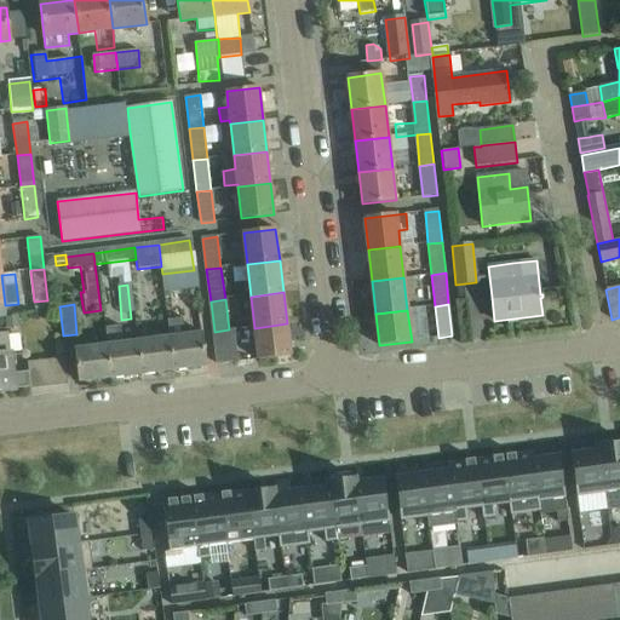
[(19,316),(6,317),(7,329),(21,328),(19,316)]
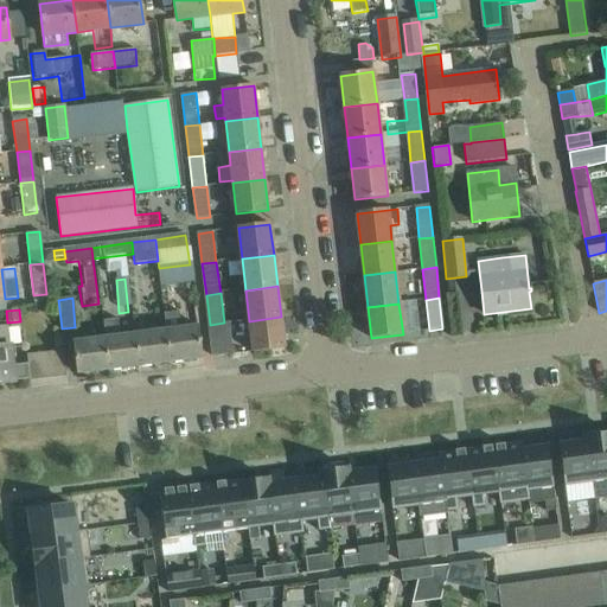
[(198,327),(181,328),(179,314),(165,315),(167,331),(171,363),(202,359),(198,327)]
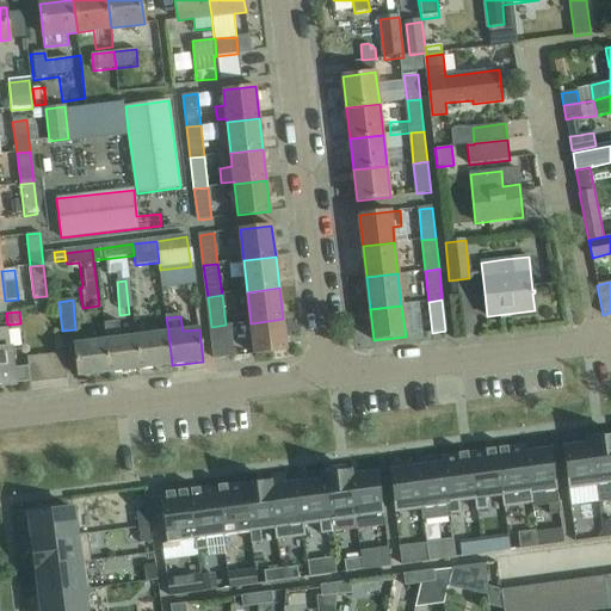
[(283,319),(251,323),(254,355),(287,351),(283,319)]
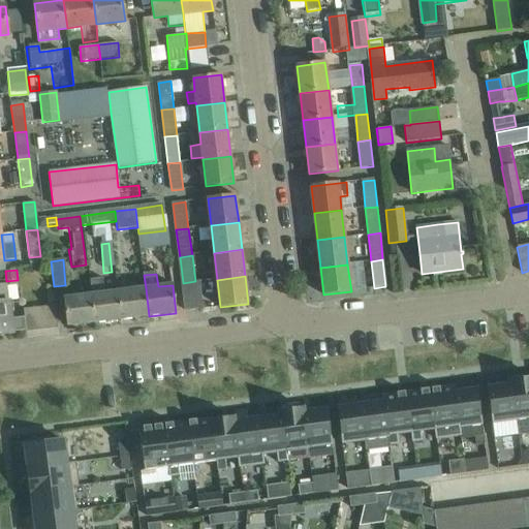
[(119,291),(104,293),(103,280),(90,282),(91,294),(95,323),(122,319),(119,291)]
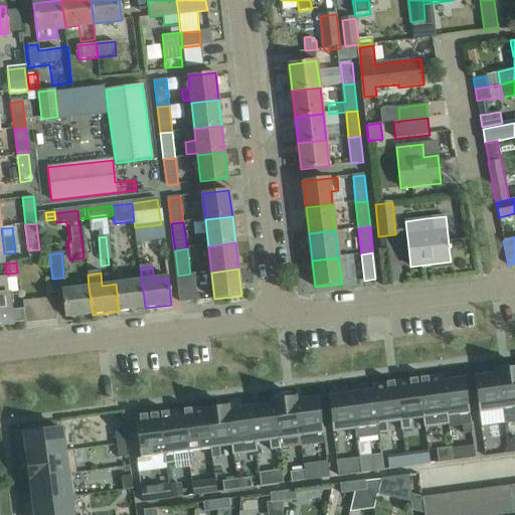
[(194,274),(190,274),(178,276),(182,303),(198,301),(194,274)]
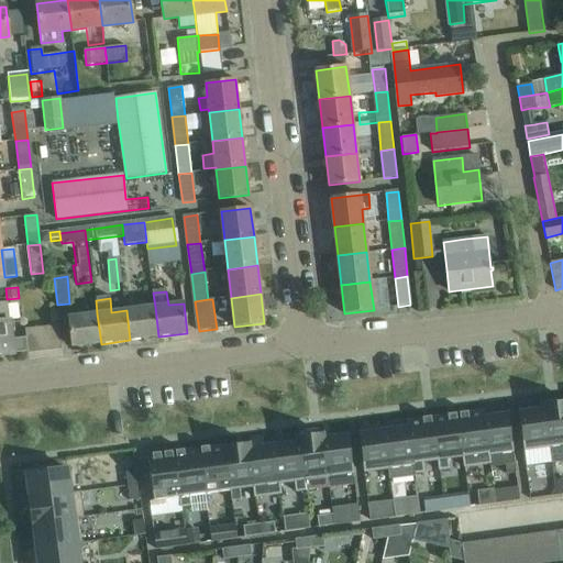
[(158,337),(155,307),(127,310),(130,340),(158,337)]
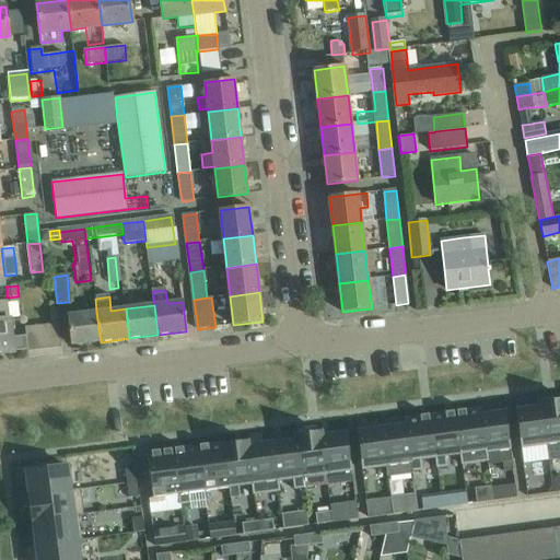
[(101,342),(96,312),(68,316),(72,346),(101,342)]
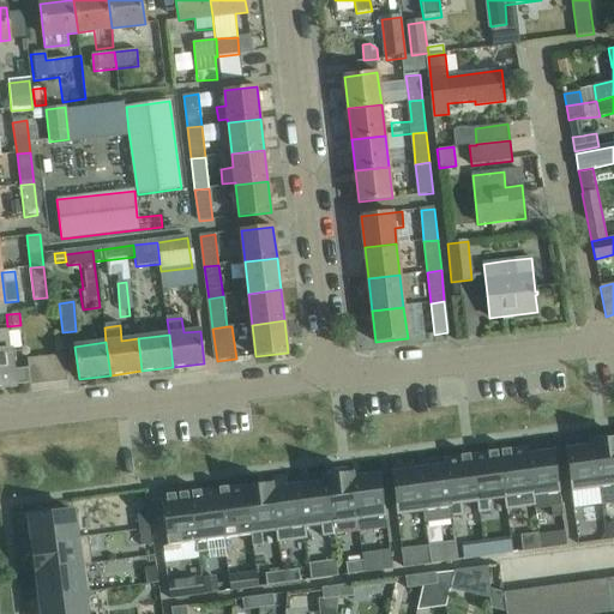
[(28,360),(29,369),(13,371),(11,350),(0,350),(0,387),(14,387),(14,386),(30,384),(30,385),(67,380),(64,355),(28,360)]
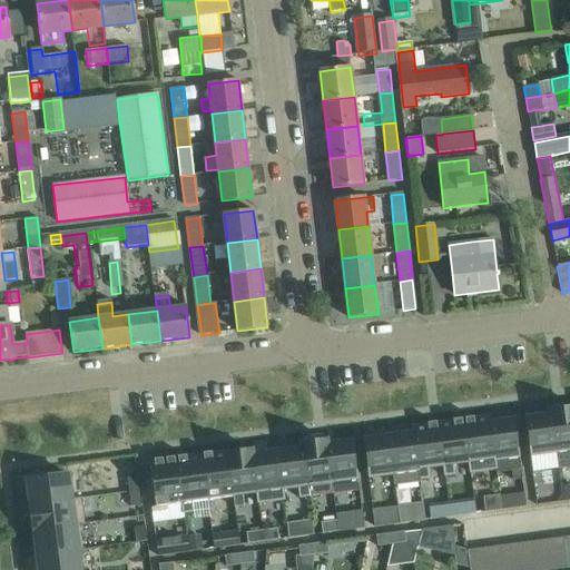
[(557,453),(569,451),(569,406),(551,410),(557,453)]
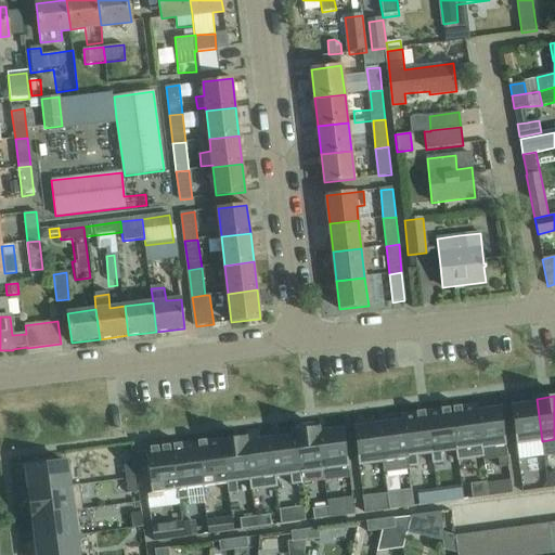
[(537,399),(536,399),(536,403),(511,407),(516,444),(542,441),(537,399)]
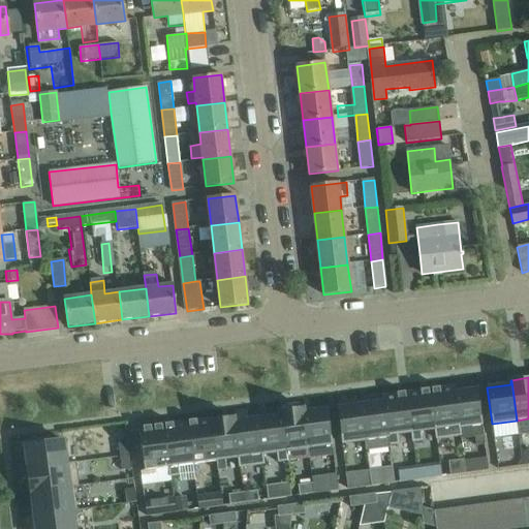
[(437,439),(460,436),(460,439),(461,439),(454,387),(430,391),(437,439)]
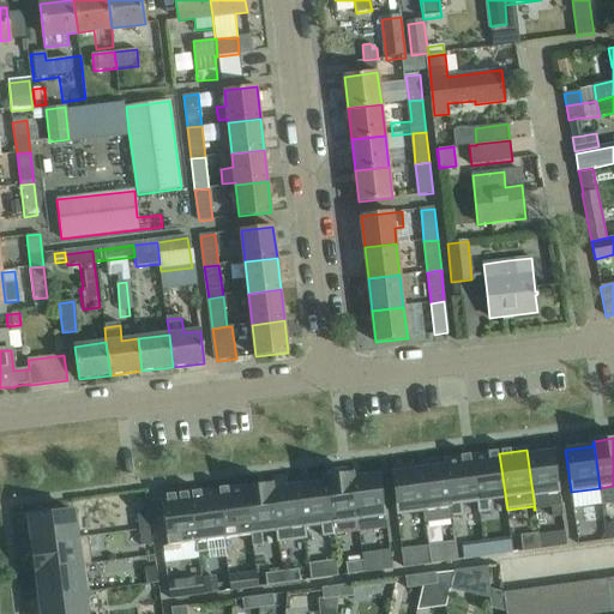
[(528,450),(527,450),(535,510),(561,506),(554,451),(529,455),(528,450)]
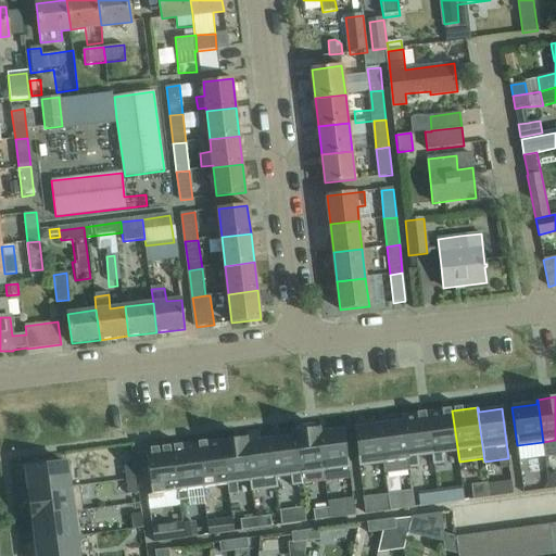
[(458,462),(459,462),(452,411),(427,414),(434,465),(444,464),(442,454),(456,452),(458,462)]
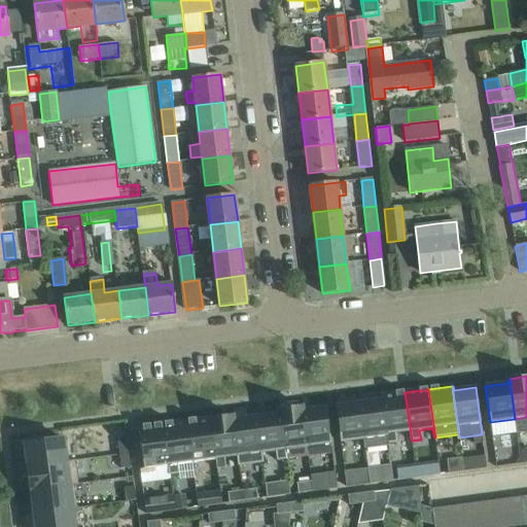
[(411,441),(412,441),(405,392),(382,395),(388,446),(389,446),(389,444),(397,443),(396,433),(410,431),(411,441)]
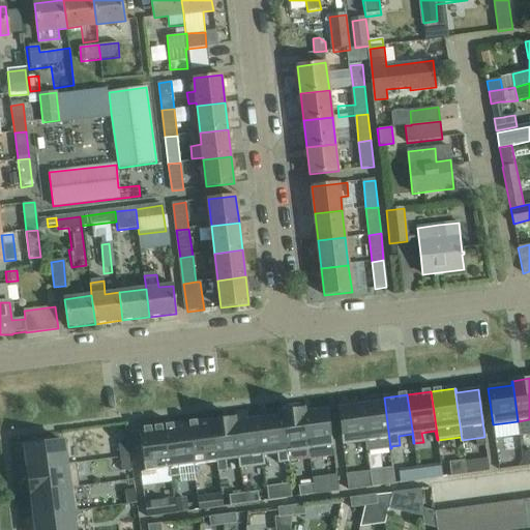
[(366,451),(390,448),(384,398),(383,398),(383,403),(360,406),(366,451)]
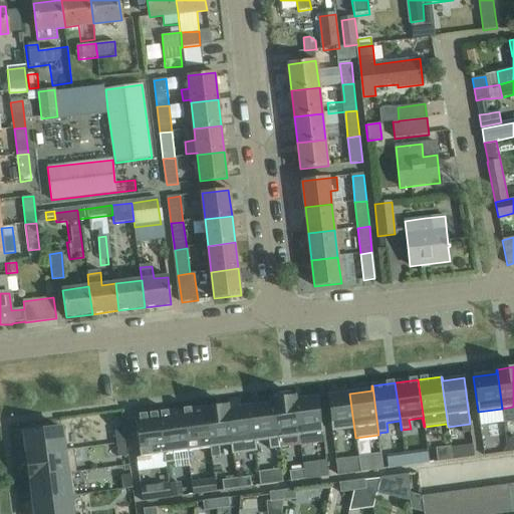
[(355,438),(349,394),(327,397),(332,432),(353,429),(355,438)]
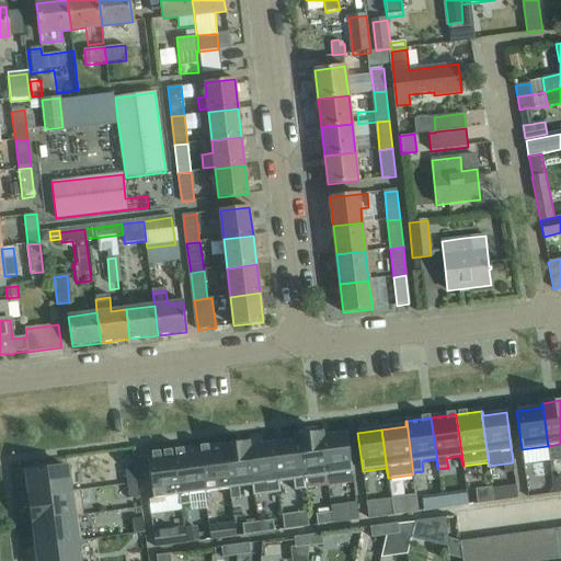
[(318,488),(328,487),(320,433),(297,436),(305,489),(304,479),(317,477),(318,488)]
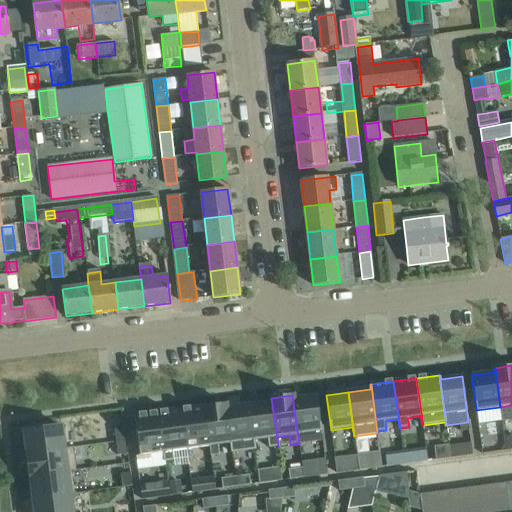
[(299,434),(321,431),(317,396),(294,399),(293,395),(292,395),(299,444),(300,443),(299,434)]
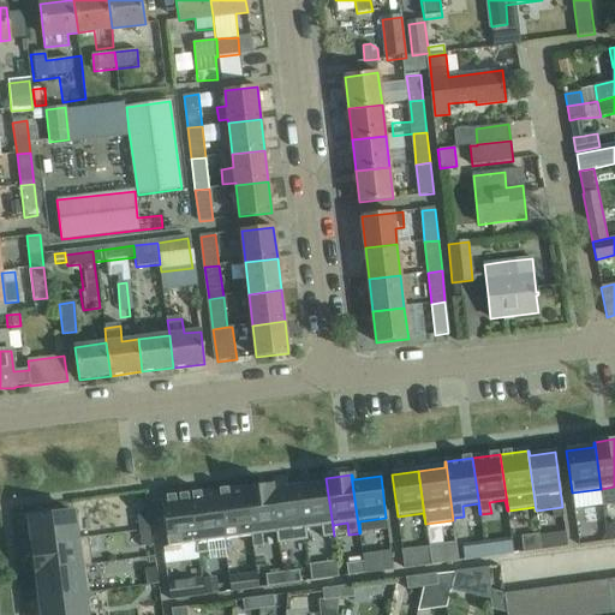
[(323,538),(334,536),(326,478),(324,478),(326,483),(299,487),(306,541),(308,539),(305,529),(321,526),(323,538)]
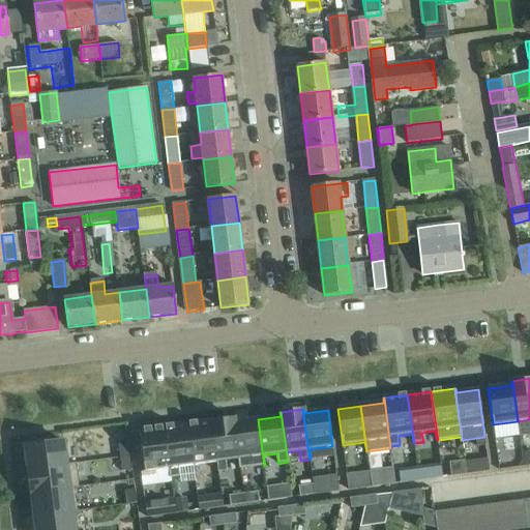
[(258,419),(235,422),(234,417),(233,418),(240,469),(264,466),(258,419)]
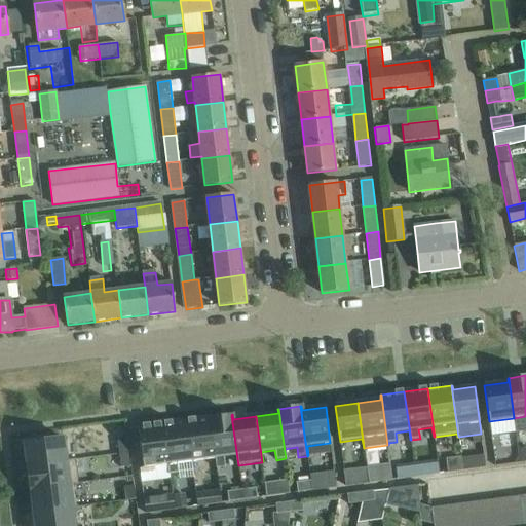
[(237,465),(238,465),(231,415),(210,417),(215,458),(216,468),(225,467),(224,457),(236,455),(237,465)]
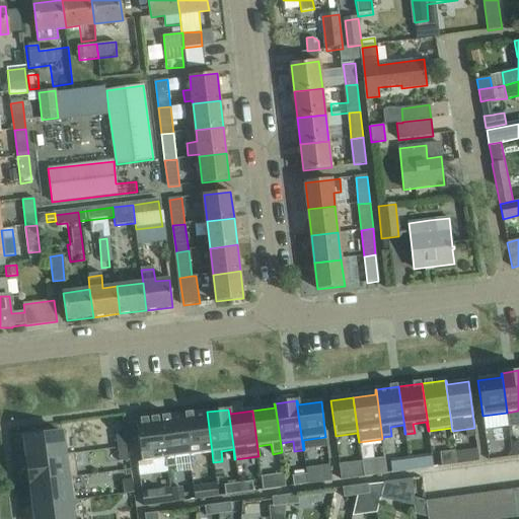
[(207,412),(183,416),(189,455),(212,452),(207,412)]
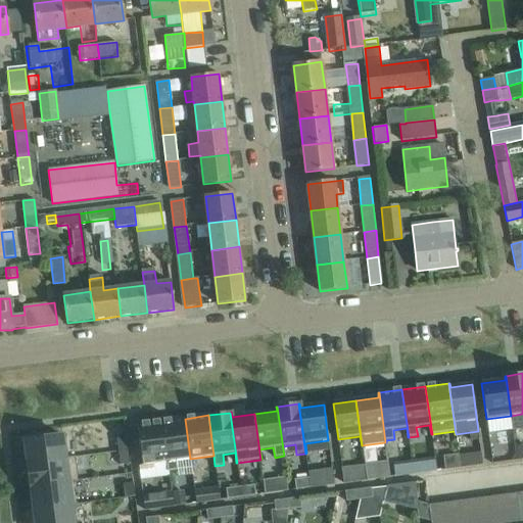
[(185,419),(161,422),(169,472),(178,470),(176,461),(190,459),(185,419)]
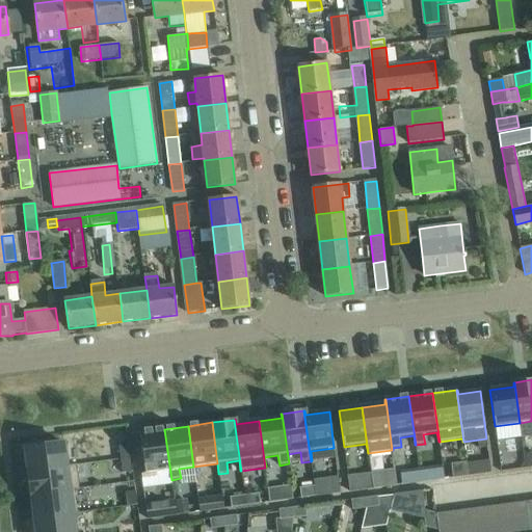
[(164,429),(140,432),(145,473),(169,470),(170,480),(171,480),(164,429)]
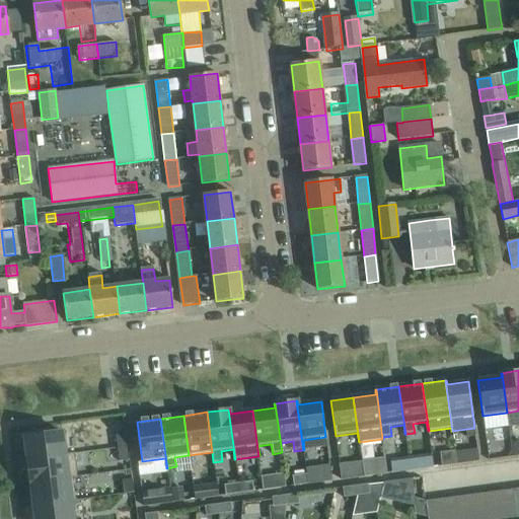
[(65,455),(62,432),(24,437),(27,459),(26,459),(26,460),(65,455)]
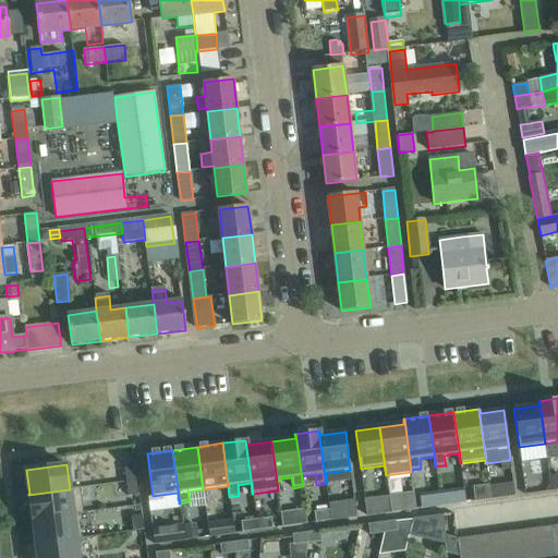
[(124,468),(126,482),(137,481),(135,466),(124,468)]
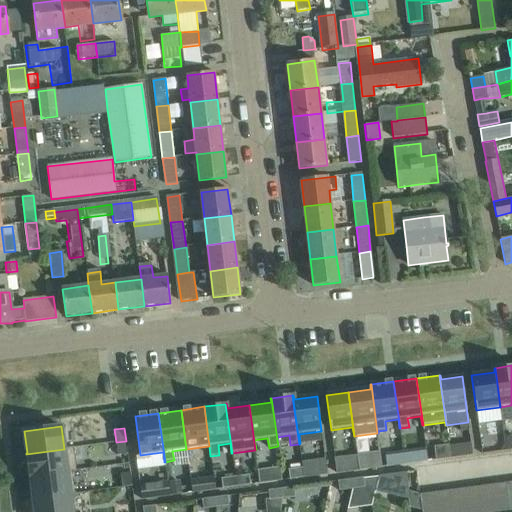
[(118,455),(128,454),(126,441),(116,442),(118,455)]
